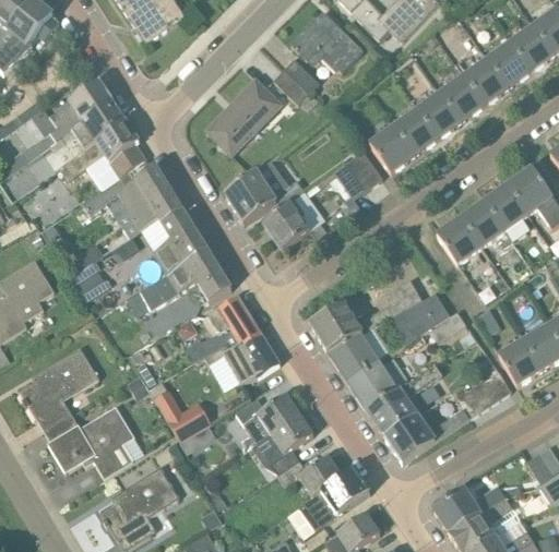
[(0,0),(0,38),(9,31),(33,0),(0,0)]
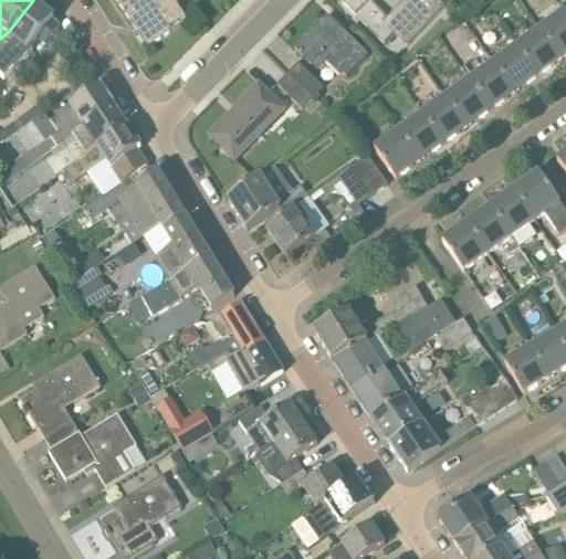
[(0,39),(0,72),(3,75),(33,48),(30,45),(38,37),(44,41),(60,23),(54,16),(35,0),(33,0),(9,31),(0,39)]
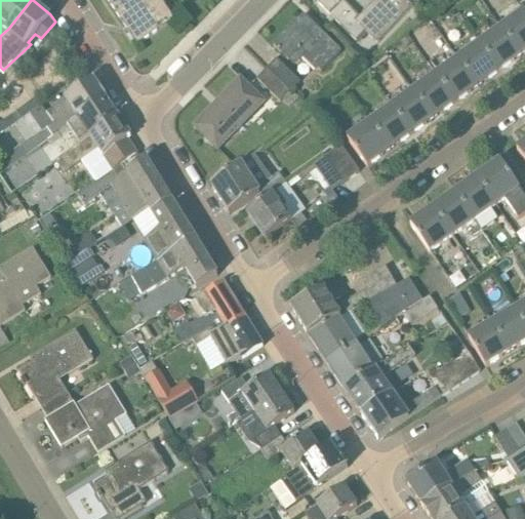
[(110,0),(137,41),(174,15),(164,0),(110,0)]
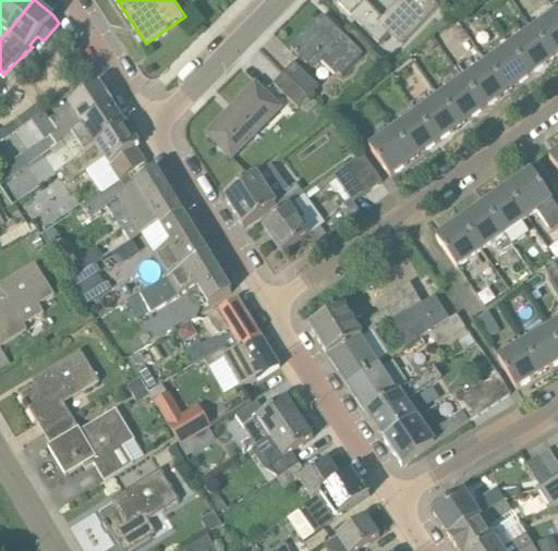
[(339,0),(351,11),(353,9),(359,13),(355,16),(378,39),(388,28),(400,40),(428,13),(415,0),(410,0),(401,10),(392,2),(383,13),(370,0),(339,0)]
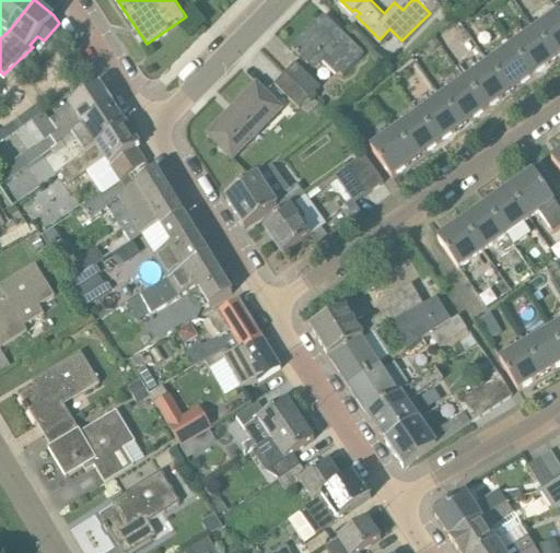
[(417,0),(430,13),(440,2),(438,0),(417,0)]
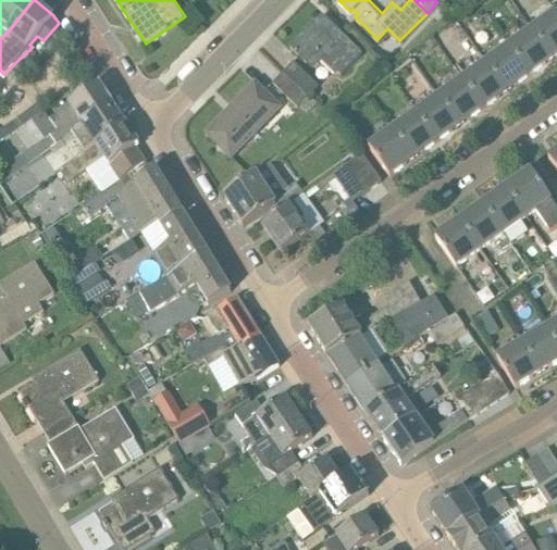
[(533,26),(554,54),(556,51),(556,10),(556,9),(533,26)]
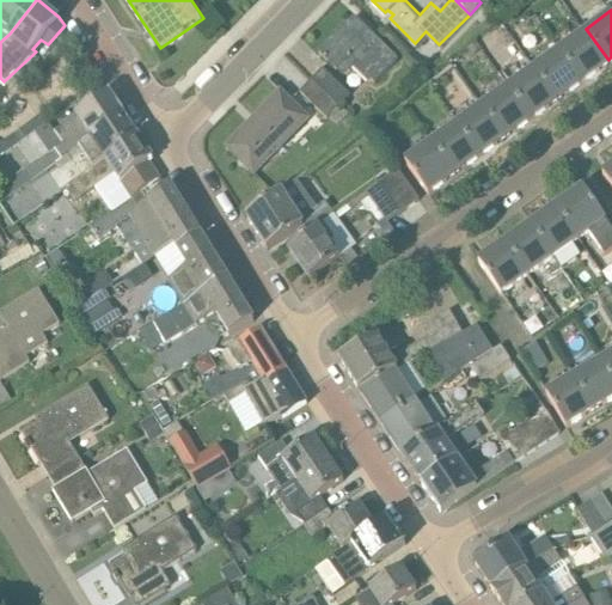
[(374,79),(397,55),(354,12),(319,48),(343,73),(353,63),(368,79),(371,75),(374,79)]
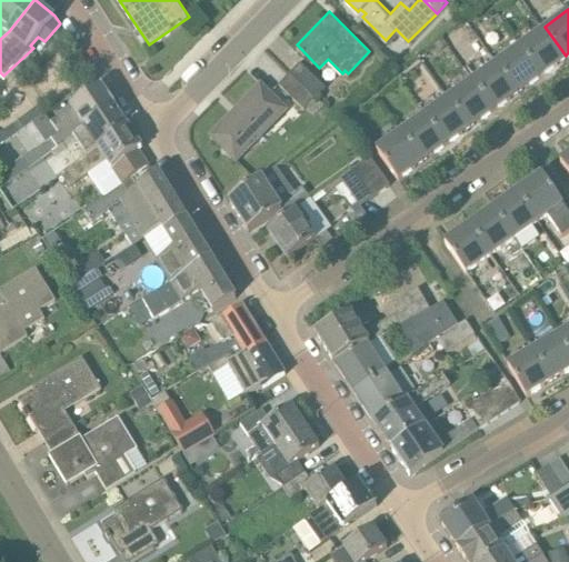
[(520,43),(541,72),(566,56),(545,27),(520,43)]
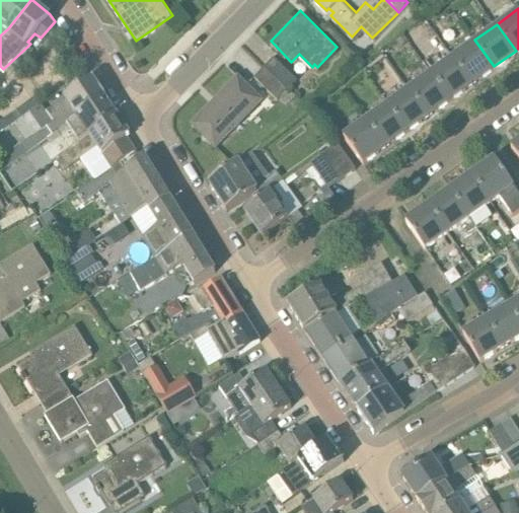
[(408,38),(403,32),(396,38),(400,44),(408,38)]
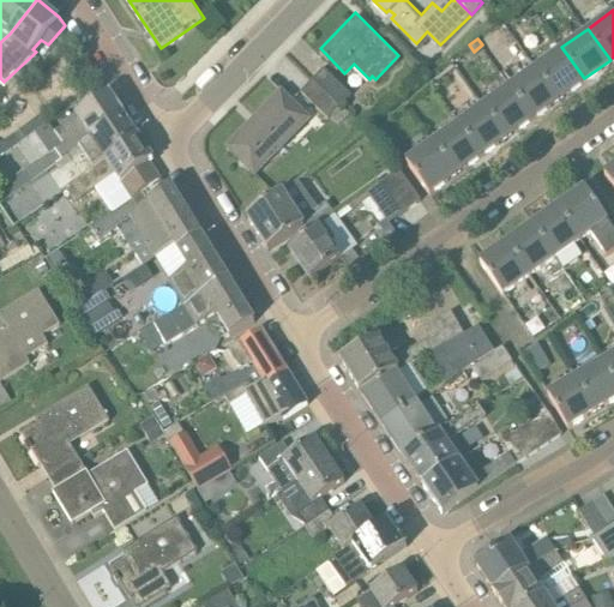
[(536,66),(559,97),(584,78),(561,47),(536,66)]
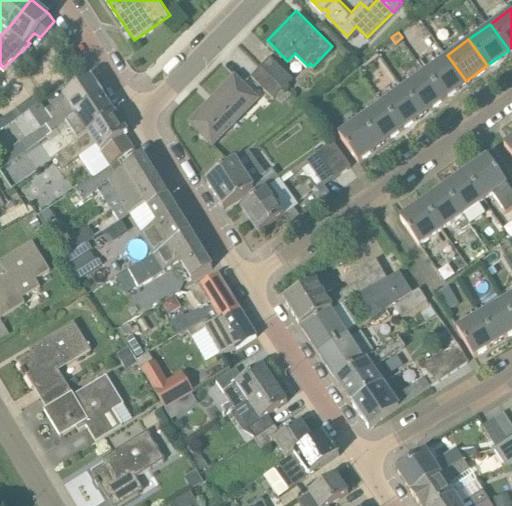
[(260,63),(283,86),(292,76),(270,53),(260,63)]
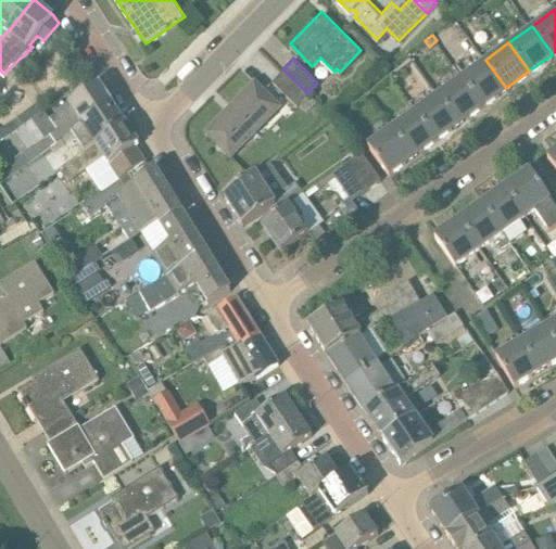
[(462,76),(482,104),(506,88),(485,60),(462,76)]
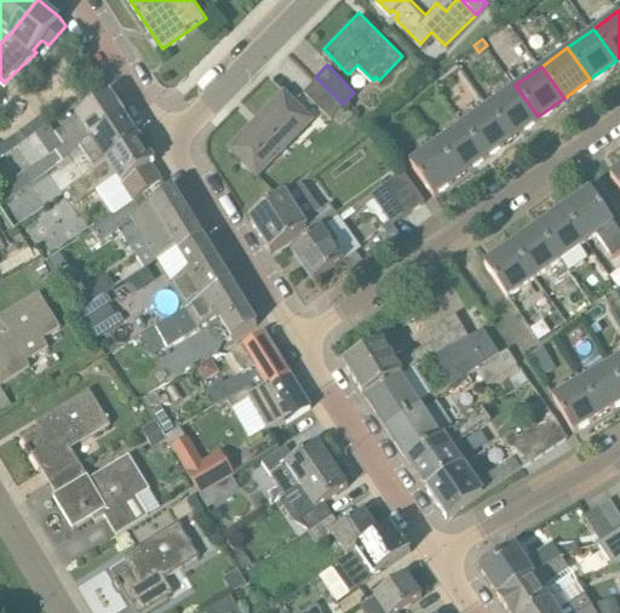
[(332,115),(343,104),(315,76),(304,89),(332,115)]
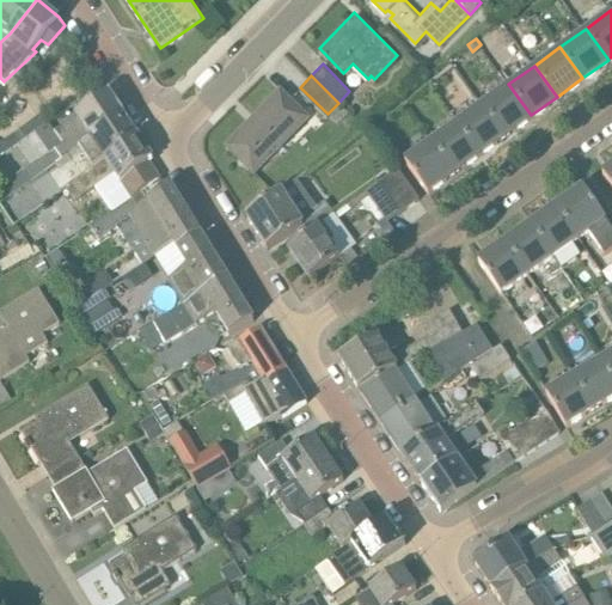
[(483,102),(506,133),(531,115),(508,84),(483,102)]
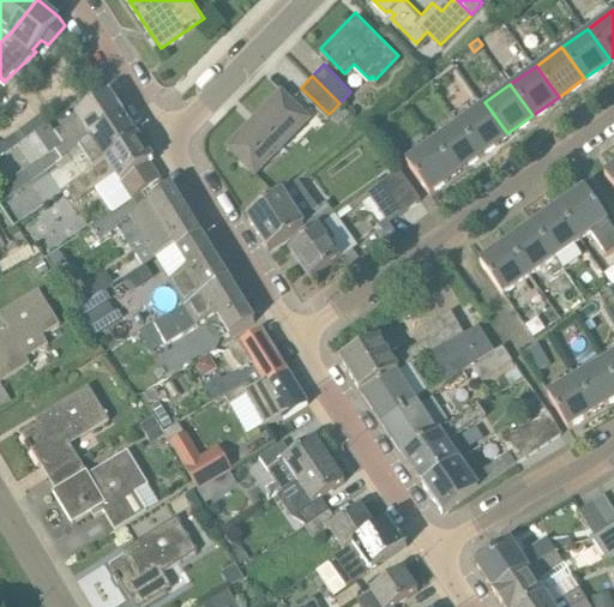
[(227,143),(254,170),(309,115),(281,88),(227,143)]
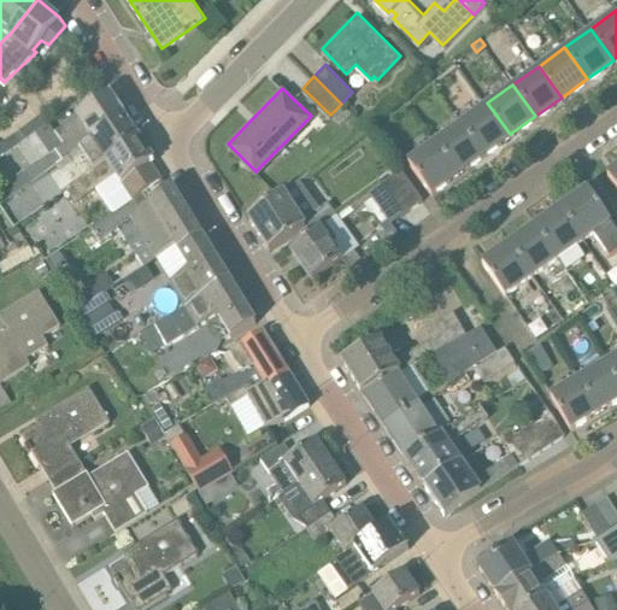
[(10,194),(56,160),(75,145),(124,111),(109,89),(54,127),(63,140),(3,182),(10,194)]
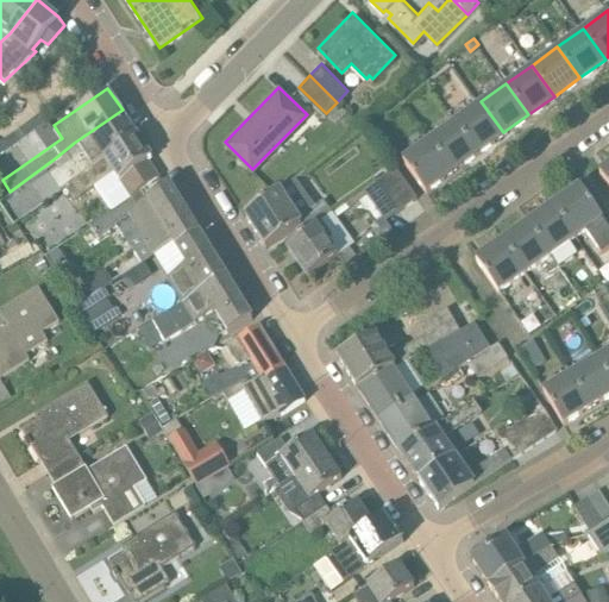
[(456,120),(477,151),(503,132),(481,101),(456,120)]
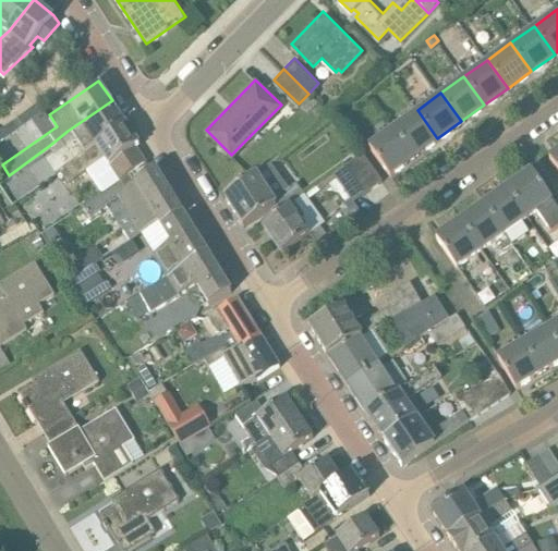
[(13,115),(0,124),(0,130),(3,135),(19,124),(28,119),(31,117),(45,107),(46,107),(39,97),(22,110),(13,115)]
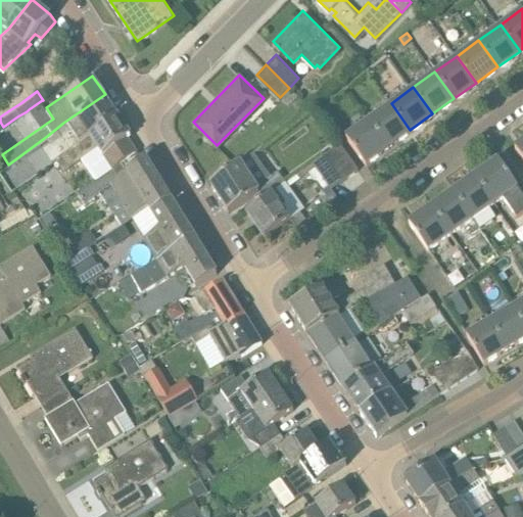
[(42,146),(47,153),(51,159),(54,156),(75,141),(117,112),(105,94),(63,123),(47,136),(50,140),(42,146)]
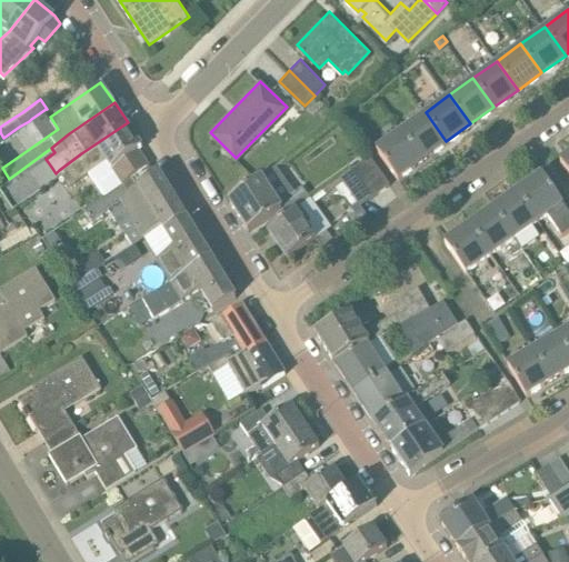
[(401,129),(422,158),(446,141),(426,112),(401,129)]
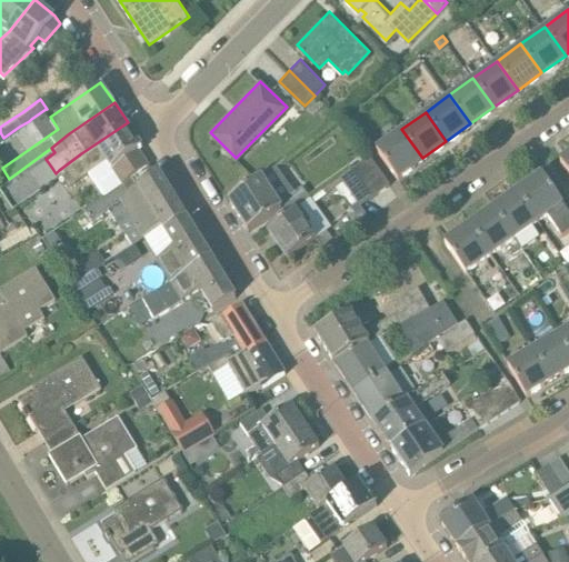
[(106,191),(121,181),(149,162),(138,146),(141,143),(128,122),(81,153),(59,170),(68,183),(89,168),(106,191)]
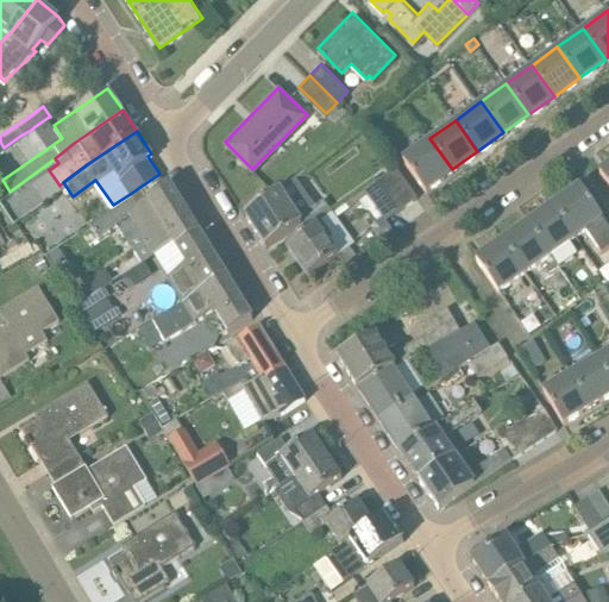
[(429,138),(405,157),(426,188),(452,169),(429,138)]
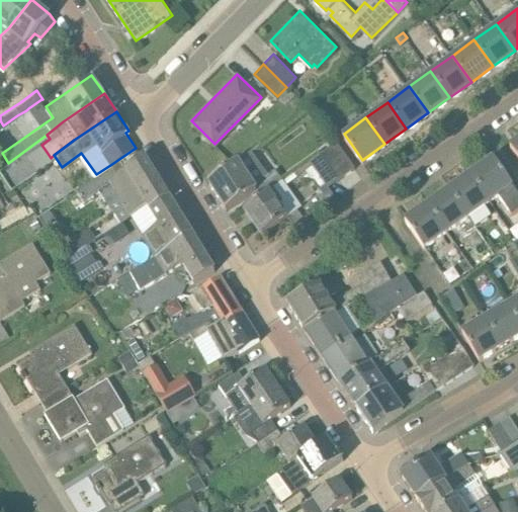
[(321,150),(339,177),(355,165),(336,139),(321,150)]
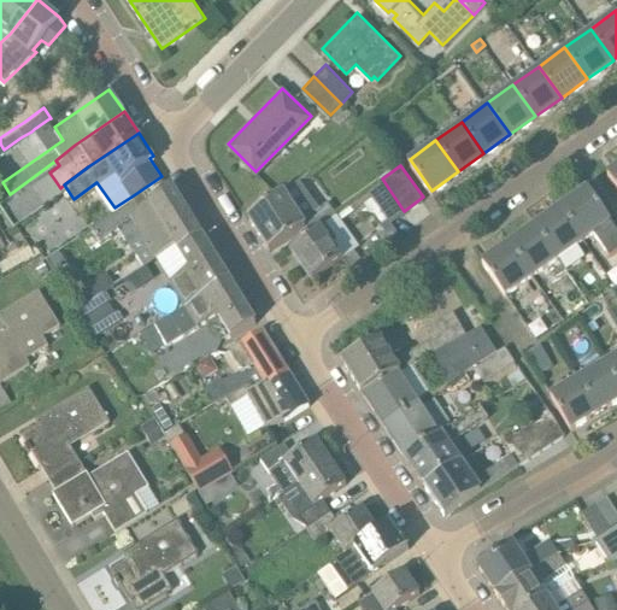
[(310,232),(325,221),(338,212),(327,198),(319,204),(300,177),(248,216),(270,247),(306,224),(310,232)]
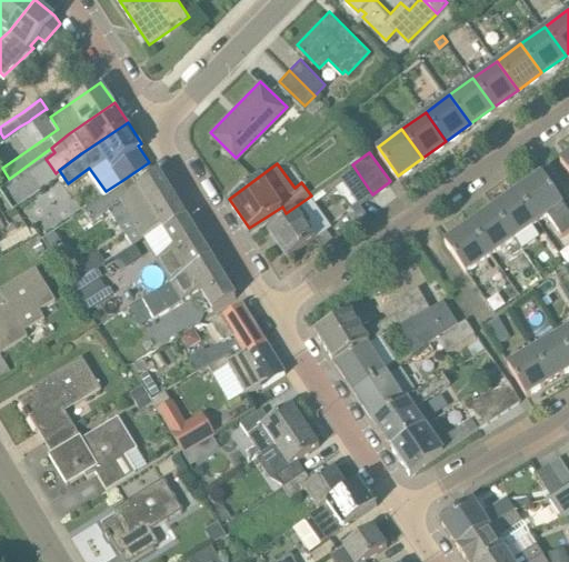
[(360,202),(372,194),(352,164),(340,173),(340,174),(357,198),(360,202)]
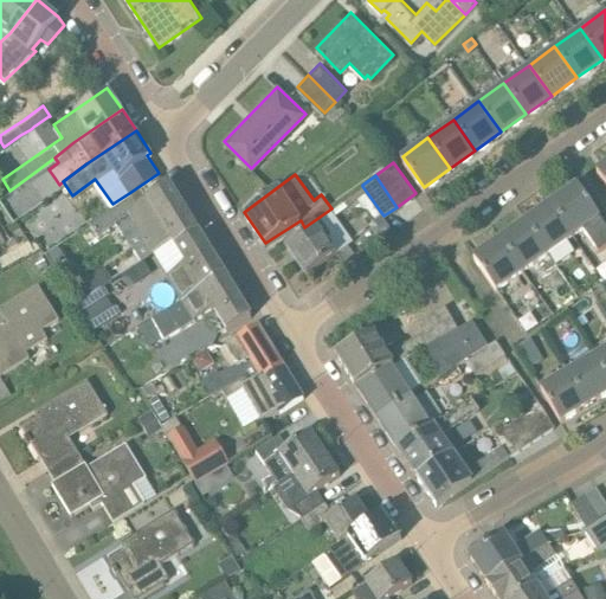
[(172,237),(172,238),(195,223),(169,181),(127,207),(121,199),(89,221),(97,233),(129,212),(153,250),(172,237)]
